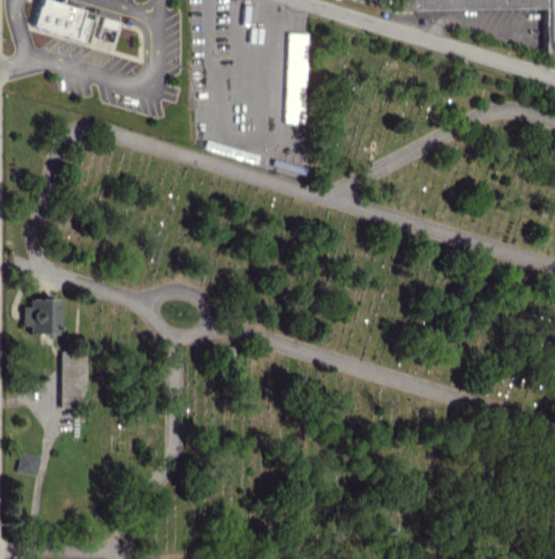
[(87,10),(49,0),(43,0),(36,26),(89,41),(94,20),(85,16),(87,10)]
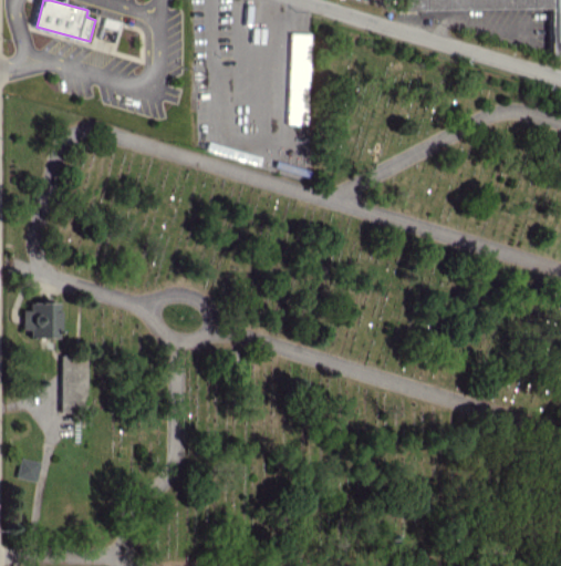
[(553,9),(553,55),(560,54),(560,0),(402,0),(403,11),(553,9)]
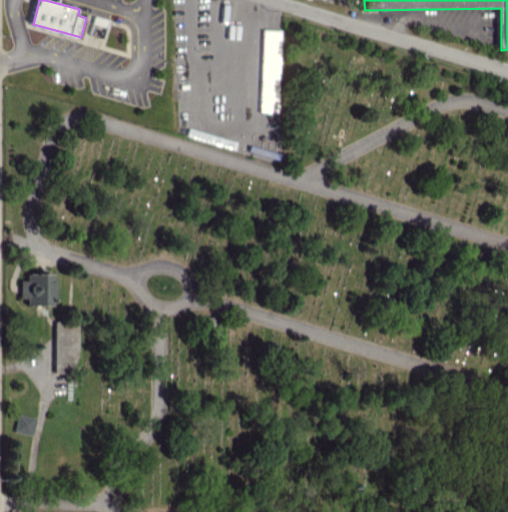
[(285,30),(266,30),(266,46),(284,47),(285,30)]
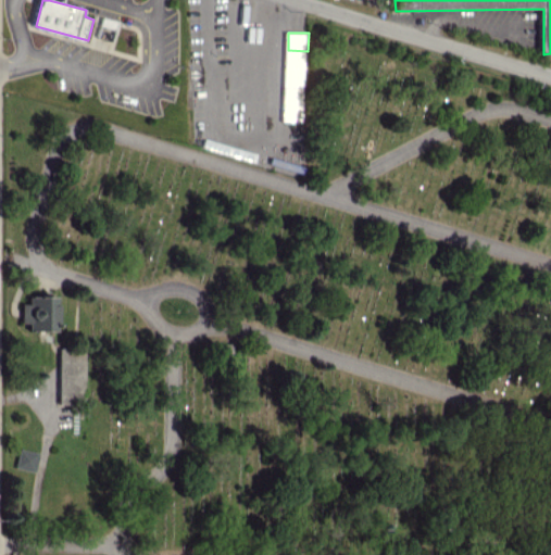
[(23,324),(32,324),(32,331),(59,331),(59,297),(32,297),(32,304),(23,304),(23,324)]
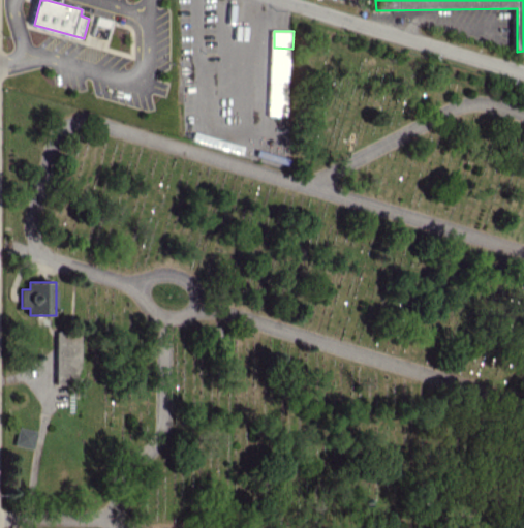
[(83,385),(84,333),(58,333),(58,384),(83,385)]
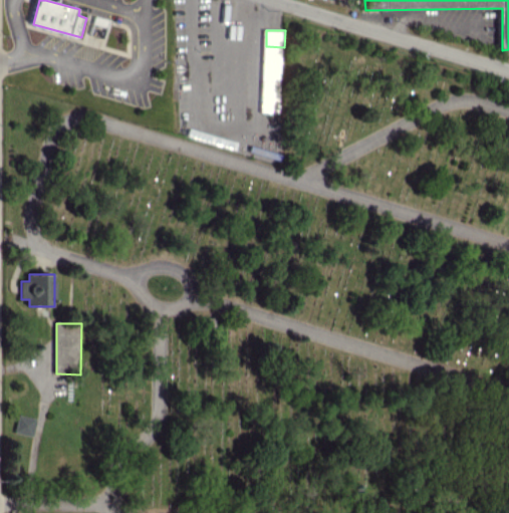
[(39,420),(21,415),(17,433),(35,437),(39,420)]
